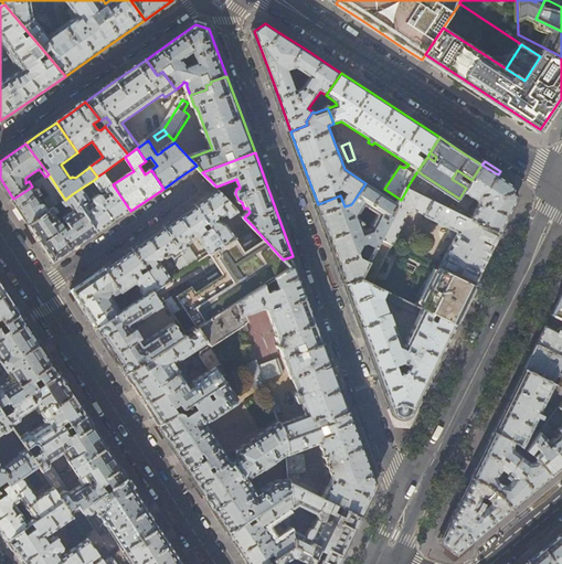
[(481,165),(472,180),(466,188),(464,191),(472,197),(470,198),(470,199),(473,200),(474,198),(479,201),(480,205),(478,209),(476,208),(475,208),(474,210),(474,211),(473,215),(470,214),(468,212),(463,209),(462,209),(455,205),(452,210),(501,234),(509,216),(518,199),(515,185),(502,178),(498,174),(481,165)]
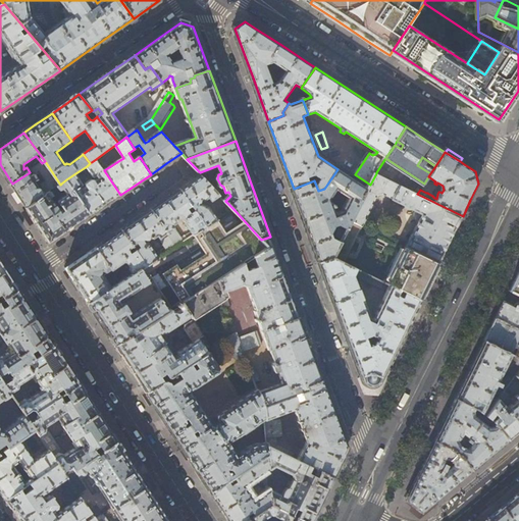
[(106,157),(104,153),(96,159),(99,163),(106,157)]
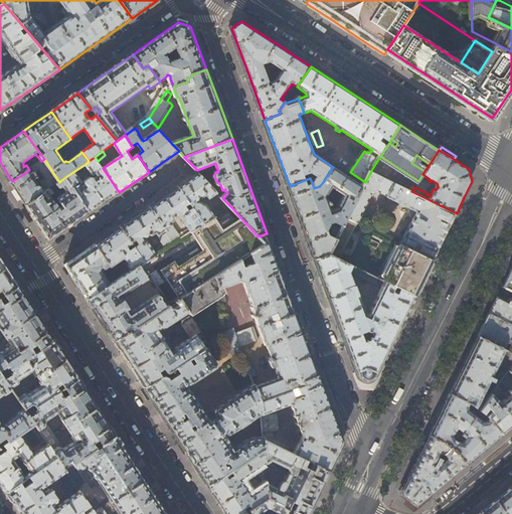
[(98,161),(95,157),(89,161),(86,164),(93,173),(93,174),(94,174),(96,174),(97,173),(100,176),(95,179),(94,177),(93,177),(91,178),(87,181),(86,182),(86,183),(87,185),(82,188),(80,185),(82,183),(74,171),(65,177),(90,212),(106,202),(119,192),(103,168),(98,161)]
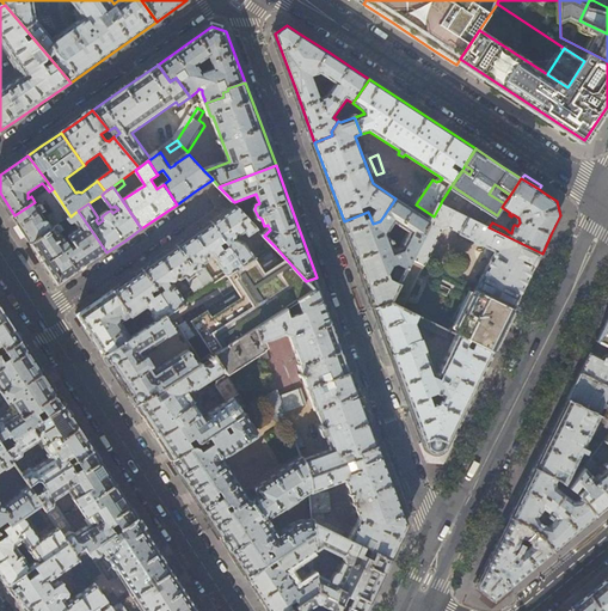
[(56,226),(71,217),(53,189),(49,191),(35,202),(14,215),(26,234),(32,244),(56,226)]
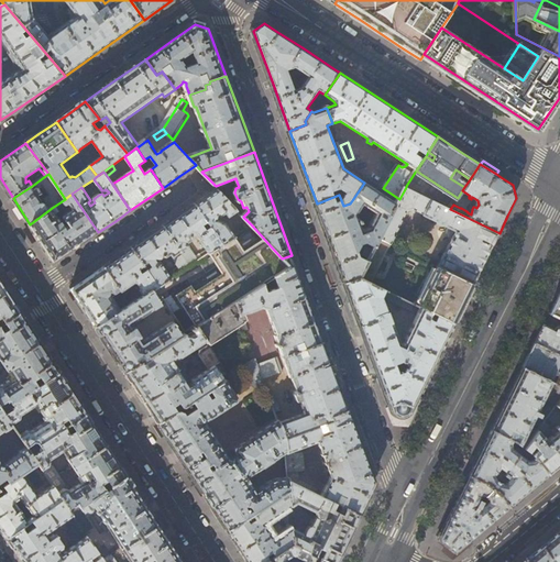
[(397,204),(364,183),(350,204),(343,206),(339,195),(317,204),(324,222),(339,262),(347,284),(361,278),(381,239),(397,204)]
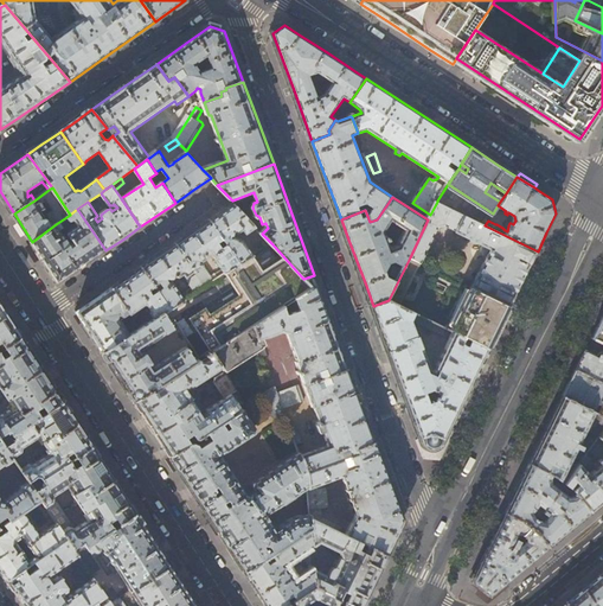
[(437,202),(430,215),(428,219),(410,257),(424,263),(429,253),(441,229),(448,227),(459,231),(459,233),(493,250),(474,288),(511,306),(524,280),(538,252),(485,225),(437,202)]
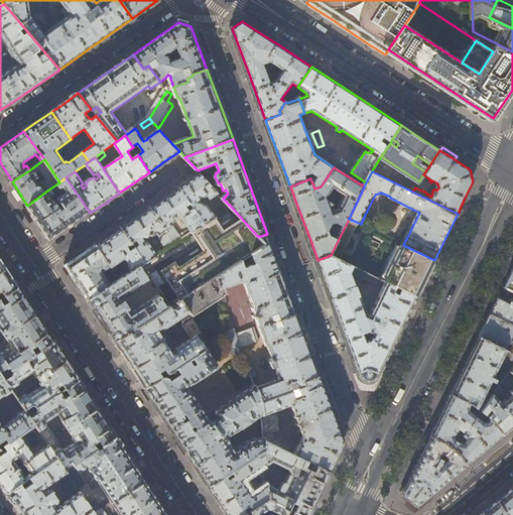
[(190,180),(179,187),(205,225),(217,217),(208,205),(200,202),(202,198),(205,199),(208,197),(211,201),(220,195),(201,173),(190,180)]
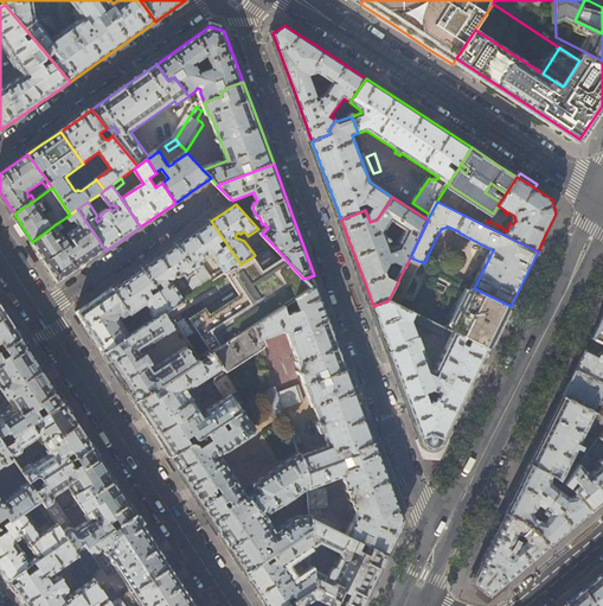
[(77,209),(71,214),(79,227),(71,233),(70,235),(70,237),(75,244),(71,247),(69,242),(68,242),(66,241),(64,242),(63,243),(59,246),(57,241),(62,237),(63,237),(64,236),(63,235),(56,224),(32,242),(51,270),(59,282),(82,267),(106,250),(77,209)]
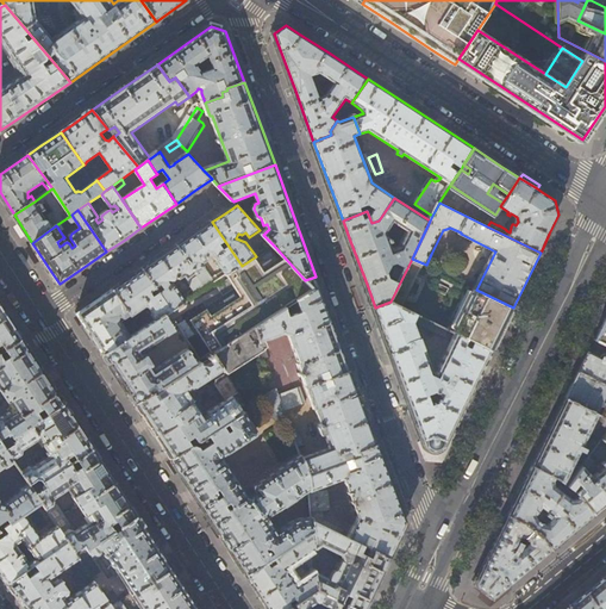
[(197,234),(179,246),(198,274),(200,272),(202,277),(200,278),(207,289),(220,280),(218,277),(214,278),(205,263),(210,260),(210,258),(214,254),(227,275),(242,266),(212,222),(197,234)]
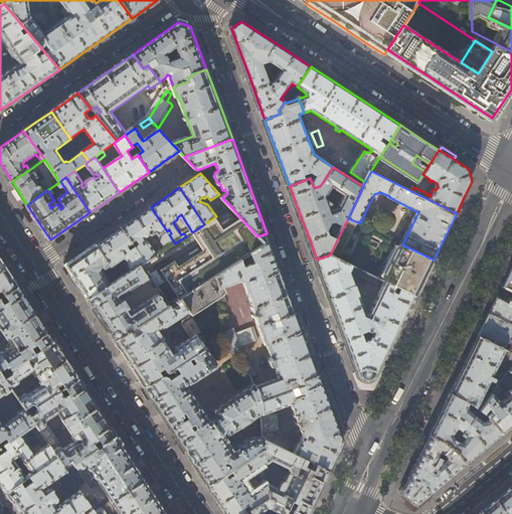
[(231,207),(216,216),(204,224),(192,232),(186,236),(175,243),(163,251),(157,255),(146,263),(133,272),(121,279),(89,300),(92,304),(95,308),(151,272),(162,289),(171,303),(172,305),(176,302),(181,299),(241,260),(251,253),(266,244),(258,236),(231,207)]
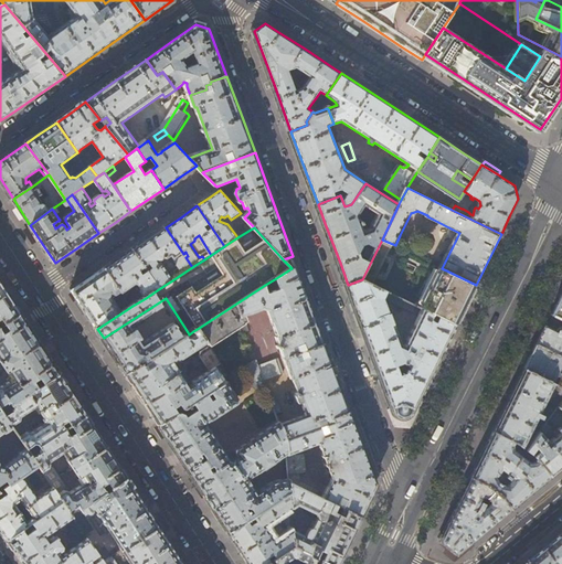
[(149,238),(134,249),(160,288),(172,280),(160,262),(165,259),(168,259),(172,256),(181,270),(177,273),(179,276),(192,267),(186,257),(183,259),(180,255),(183,254),(166,227),(149,238)]
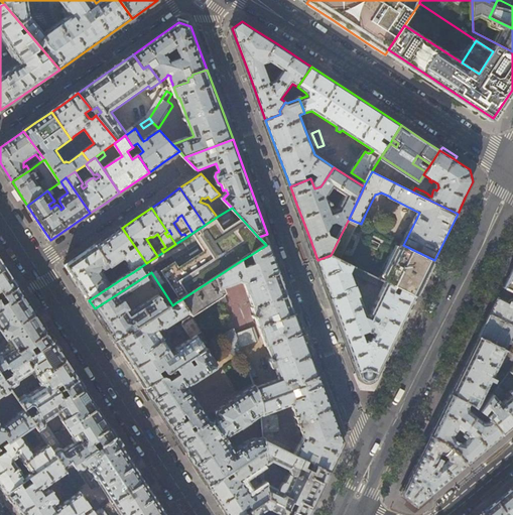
[(361,224),(349,219),(331,255),(342,260),(361,224)]
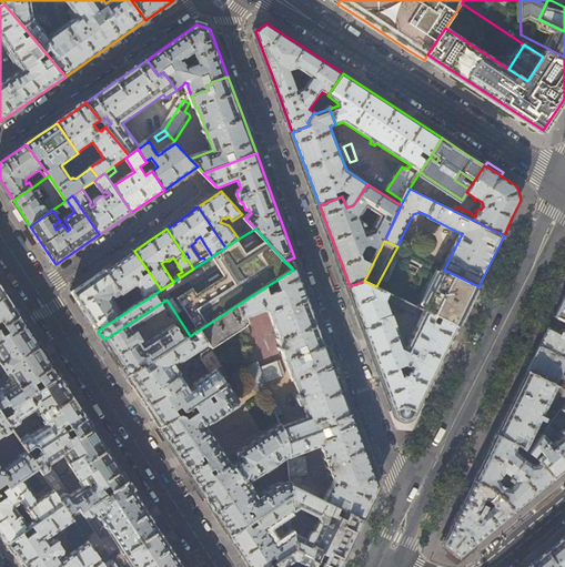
[(120,261),(107,270),(123,294),(124,295),(139,285),(143,292),(143,294),(147,300),(161,290),(134,251),(120,261)]
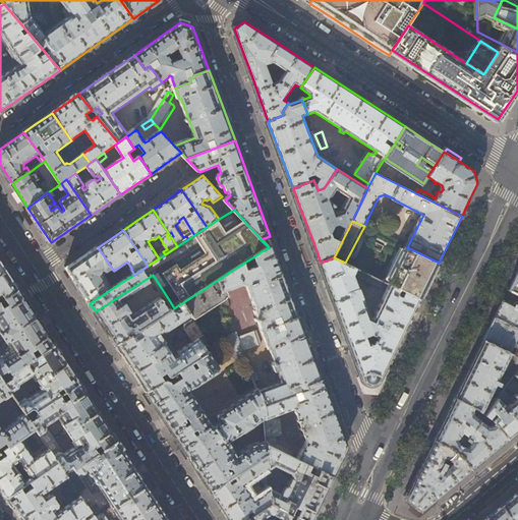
[(287,282),(270,236),(261,239),(269,247),(254,256),(257,267),(247,270),(244,263),(183,302),(195,321),(223,302),(223,301),(229,296),(228,291),(244,285),(248,287),(257,310),(255,311),(263,330),(278,325),(283,323),(300,316),(287,282)]
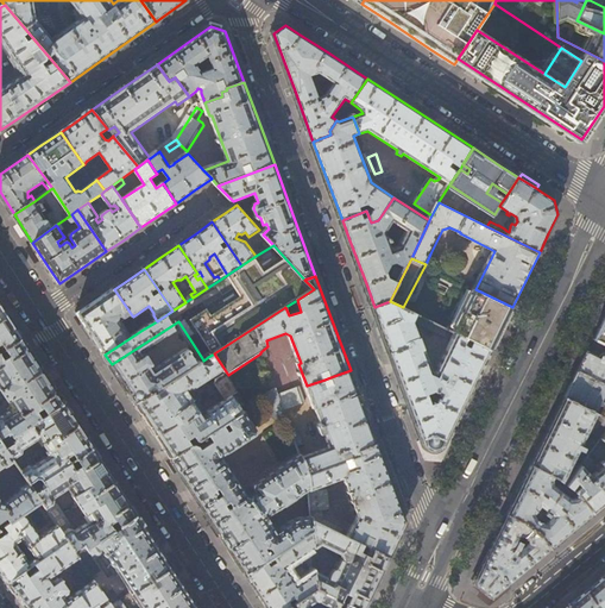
[(126,319),(132,315),(114,289),(79,313),(90,331),(105,355),(143,330),(137,323),(127,328),(123,321),(119,320),(120,319),(121,318),(120,317),(126,319)]
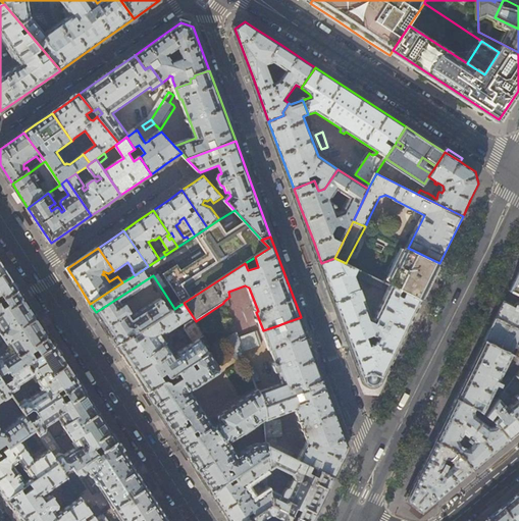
[(430,282),(439,263),(408,248),(406,251),(403,250),(388,280),(392,281),(390,284),(392,287),(421,301),(430,282)]
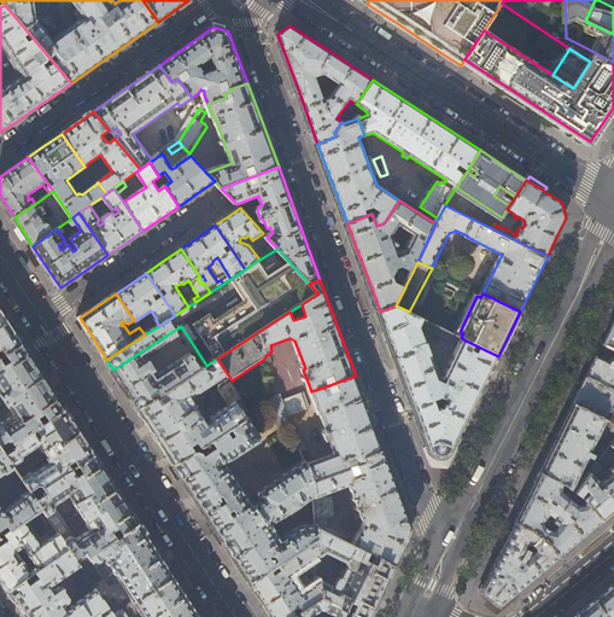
[(0,358),(24,343),(9,319),(0,306),(0,358)]
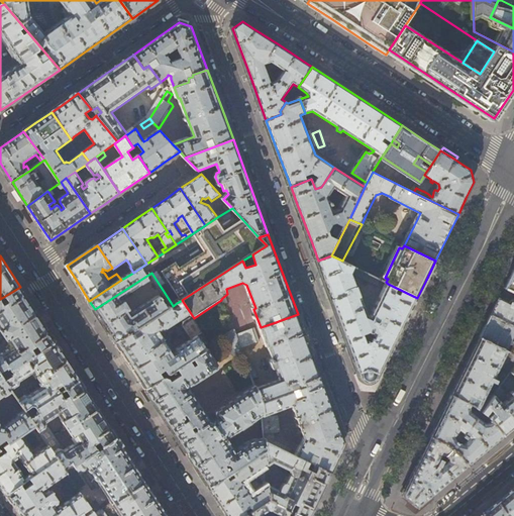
[(361,376),(362,378),(363,381),(364,382),(366,383),(369,384),(370,384),(373,383),(375,382),(377,381),(378,378),(379,375),(380,376),(398,337),(417,298),(388,284),(372,317),(369,315),(352,273),(355,268),(342,261),(331,255),(318,261),(340,322),(360,374),(361,374),(361,376)]
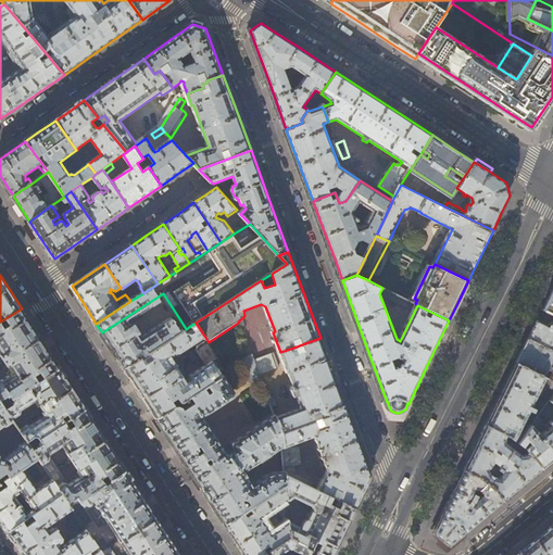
[(184,330),(186,329),(185,327),(178,331),(176,328),(178,327),(173,319),(142,338),(140,333),(141,332),(136,325),(134,325),(132,320),(161,302),(170,315),(175,312),(163,293),(102,332),(115,354),(125,368),(184,330)]
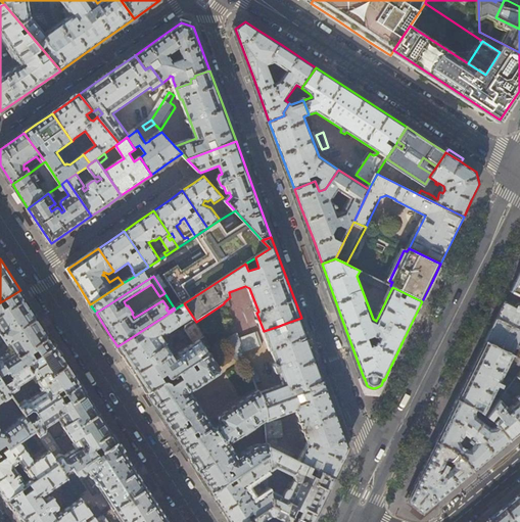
[(375,284),(381,287),(384,282),(377,279),(375,284)]
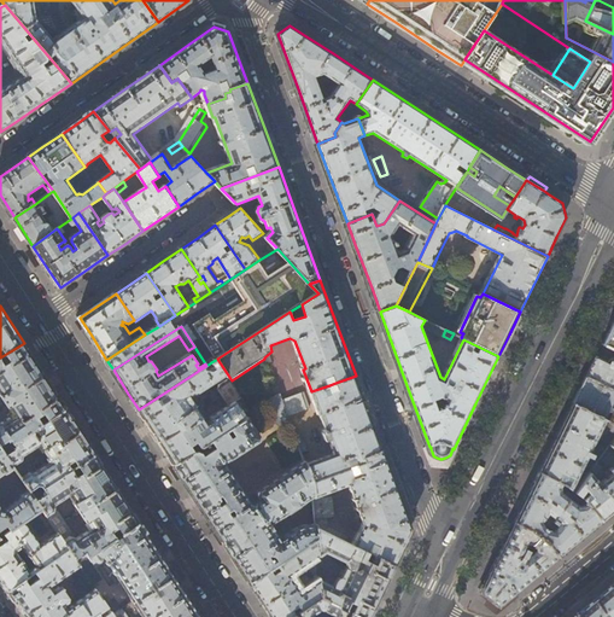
[(0,444),(4,450),(9,447),(5,442),(11,438),(15,443),(66,408),(44,373),(24,343),(0,358),(0,444)]
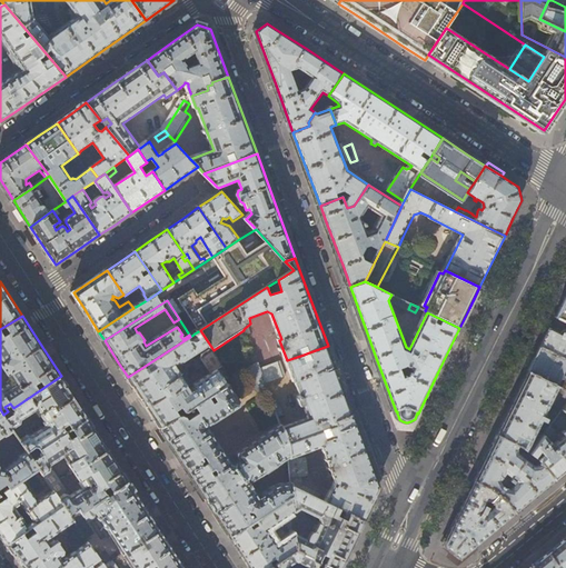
[(565,329),(563,334),(552,329),(548,338),(543,348),(565,359),(565,329)]
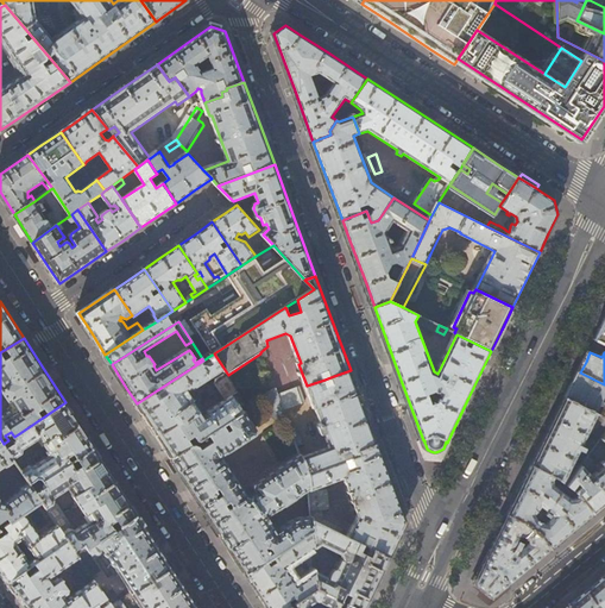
[(212,361),(209,362),(212,365),(206,369),(201,362),(137,403),(156,432),(172,459),(197,443),(210,434),(224,426),(228,422),(245,412),(250,408),(238,390),(228,375),(214,353),(208,357),(212,361)]
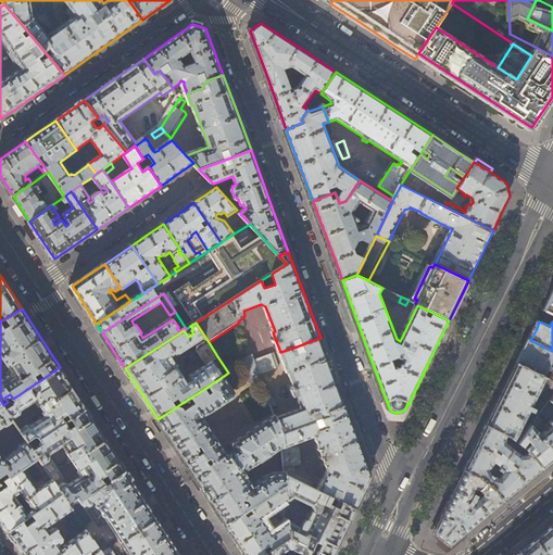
[(327,355),(321,338),(302,344),(303,350),(299,351),(297,347),(280,352),(288,373),(289,373),(296,388),(292,389),(294,395),(298,394),(303,407),(277,417),(283,432),(284,432),(330,415),(329,411),(344,405),(327,355)]
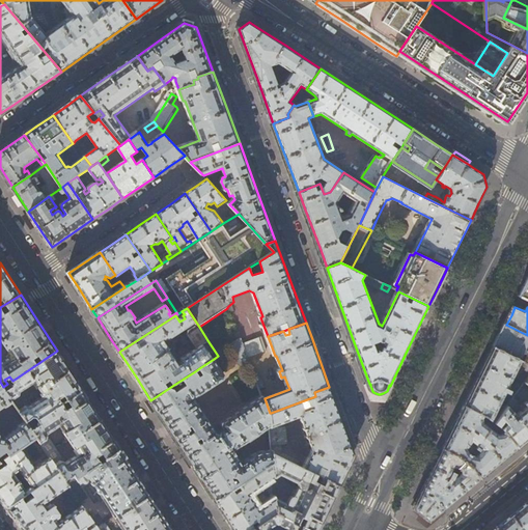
[(527,335),(506,325),(501,336),(495,347),(522,361),(527,364),(527,335)]
